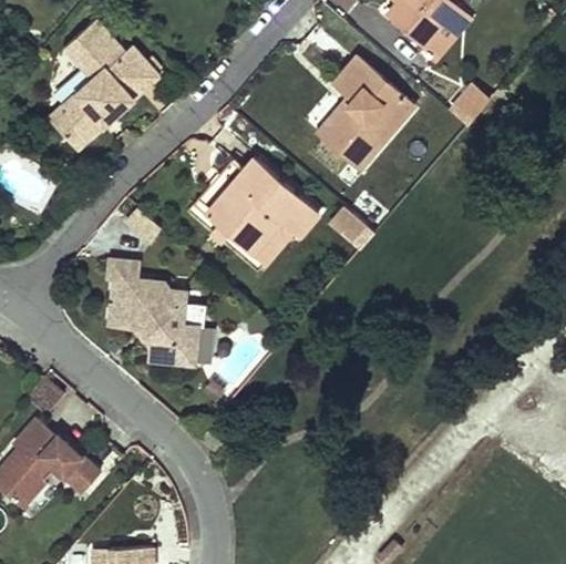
[(401,0),(397,7),(386,19),(435,61),(472,20),(448,0),(401,0)]
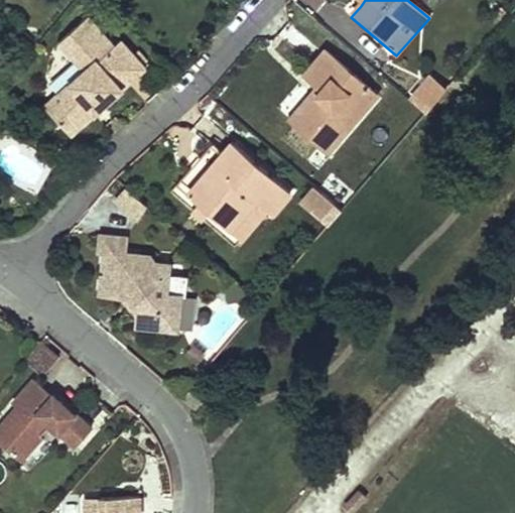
[(62,104),(49,116),(71,138),(102,110),(144,71),(119,43),(113,49),(87,20),(58,45),(83,71),(55,96),(62,104)]
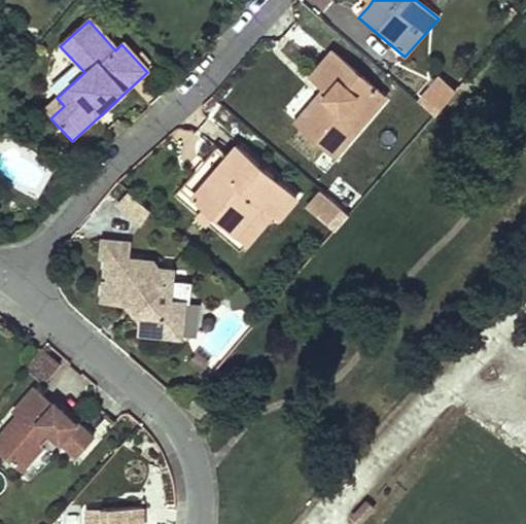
[(348,125),(356,132),(385,98),(334,51),(309,80),(322,93),(329,99),(301,130),(324,150),(348,125)]
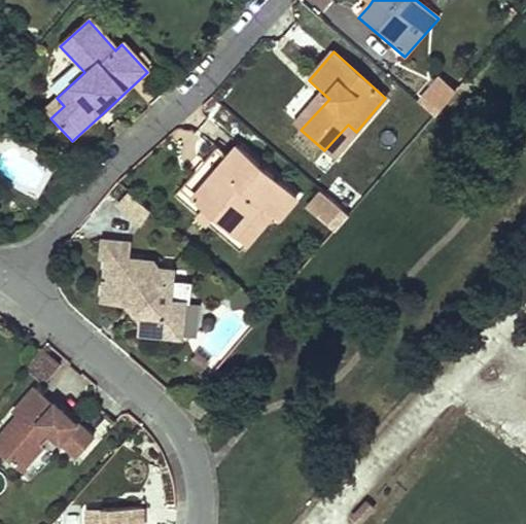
[(436,76),(416,102),(435,118),(457,93),(436,76)]
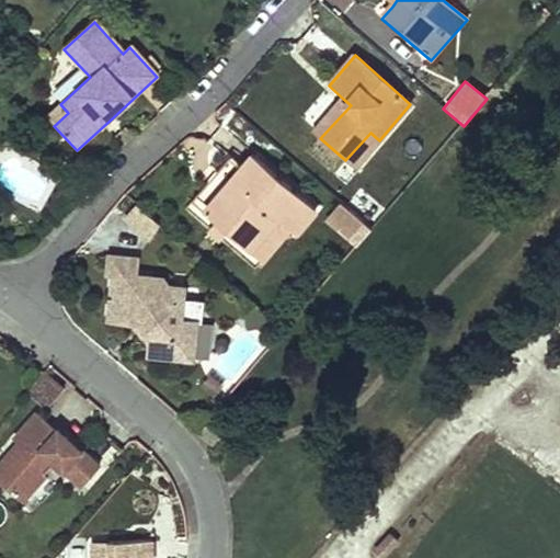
[(351,105),(343,99),(313,133),(320,138),(351,105)]
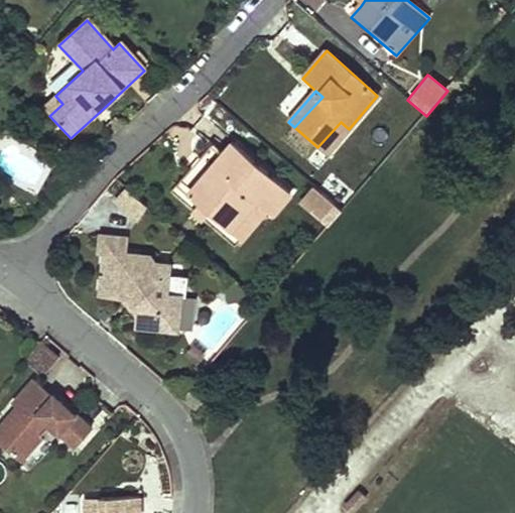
[(42,108),(49,116),(62,104),(55,96),(42,108)]
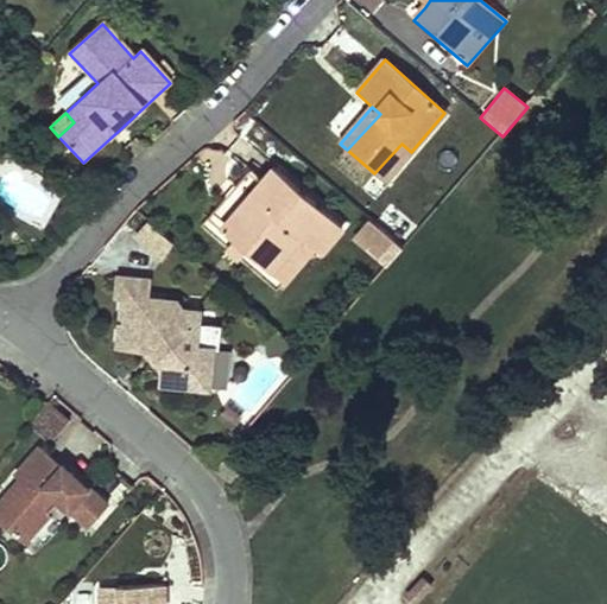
[(384,182),(411,152),(402,144),(374,173),(384,182)]
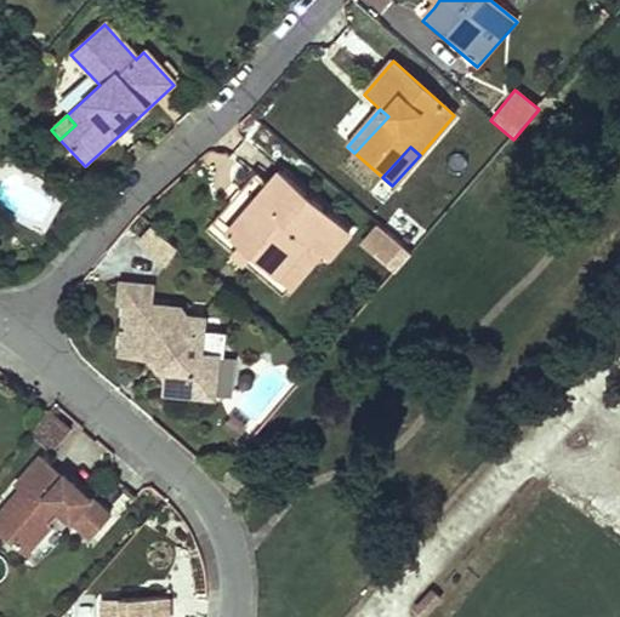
[(267,186),(225,232),(273,276),(306,240),(319,253),(325,258),(347,233),(279,171),(267,186)]
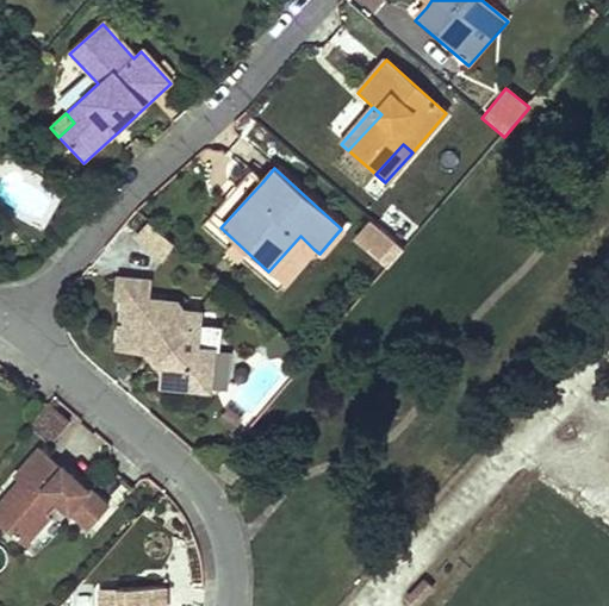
[(210,219),(221,227),(262,182),(252,173),(210,219)]
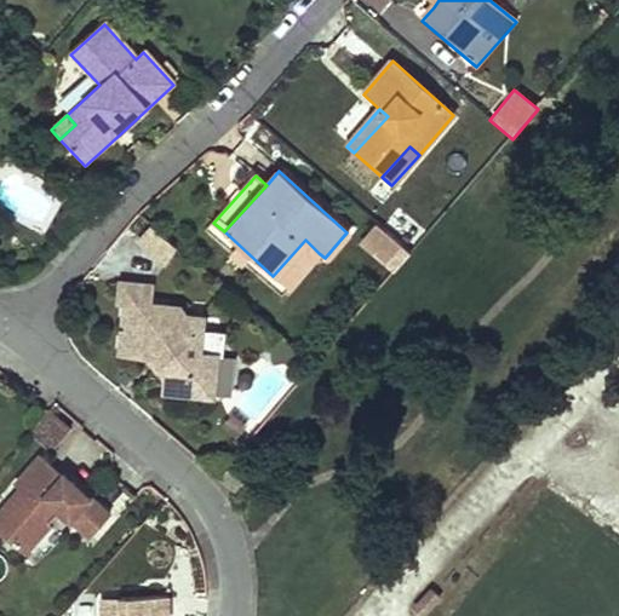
[(394,274),(410,254),(374,225),(359,246),(394,274)]
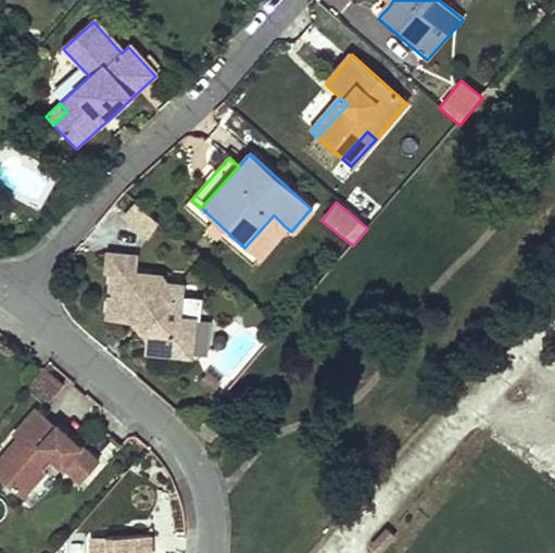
[(149,238),(159,225),(141,210),(136,205),(125,217),(149,238)]
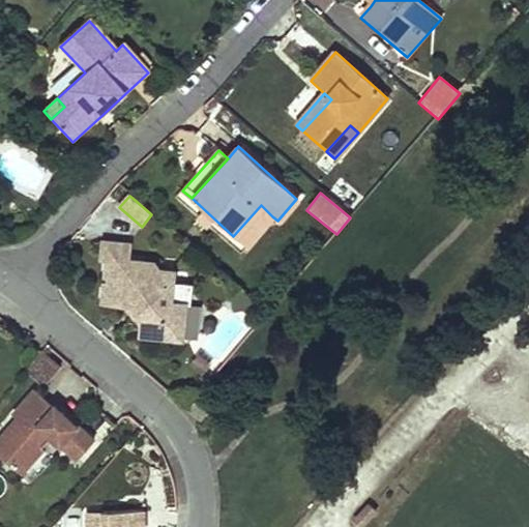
[(261,205),(233,236),(244,246),(272,216),(261,205)]
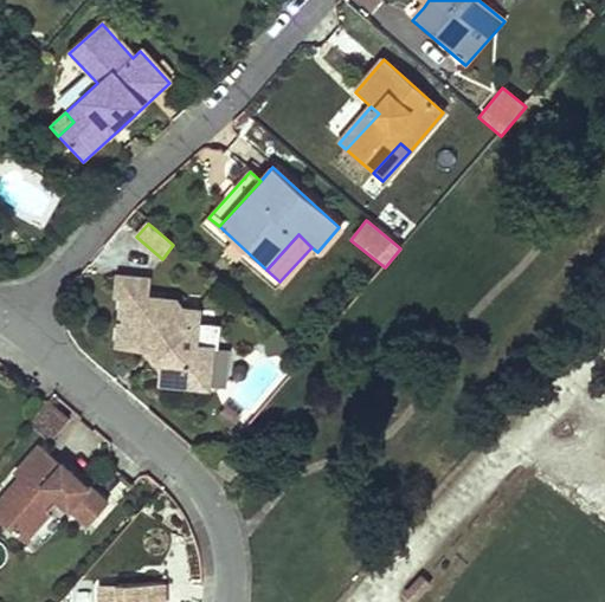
[(116,297),(123,297),(147,298),(148,282),(117,279),(116,297)]
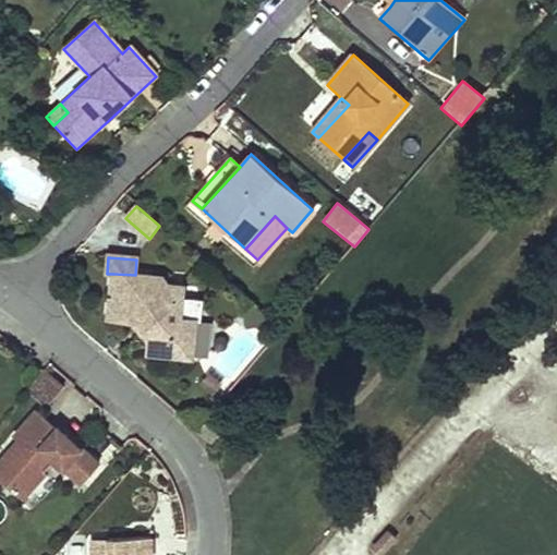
[(135,275),(113,274),(112,292),(116,292),(116,301),(111,301),(109,321),(138,324),(152,341),(150,358),(182,362),(183,344),(194,345),(196,322),(181,320),(184,287),(166,287),(161,278),(135,275)]
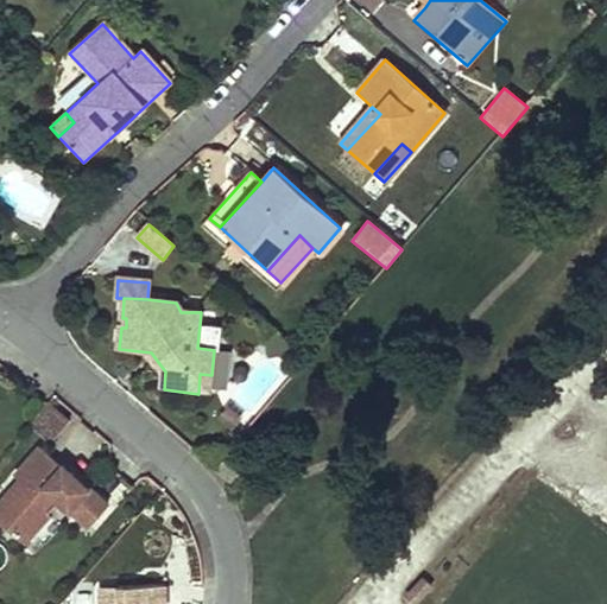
[(200,374),(198,394),(210,395),(212,375),(200,374)]
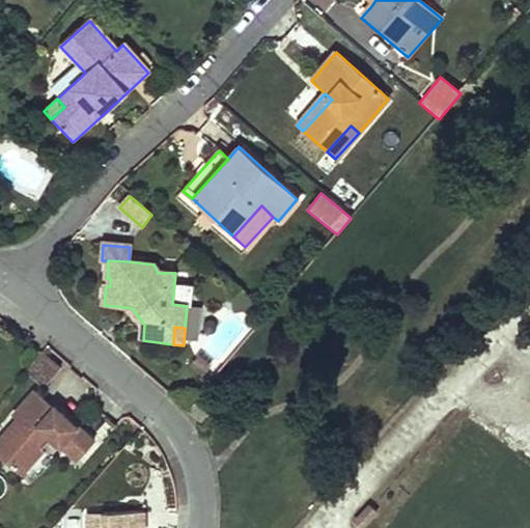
[(55,369),(39,354),(38,356),(26,370),(24,373),(40,386),(55,369)]
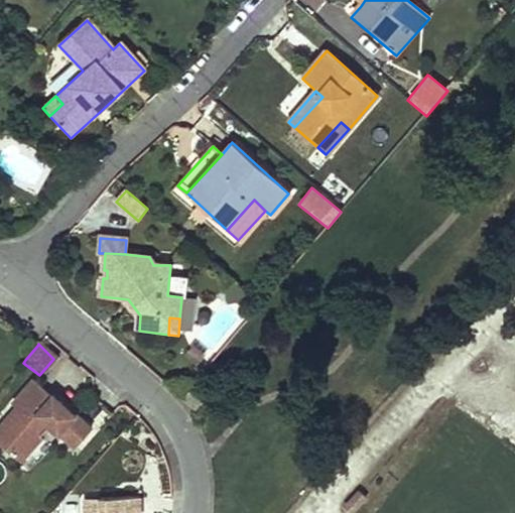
[(50,426),(58,433),(76,447),(91,428),(32,379),(12,402),(17,406),(0,426),(0,444),(19,462),(40,437),(50,426)]
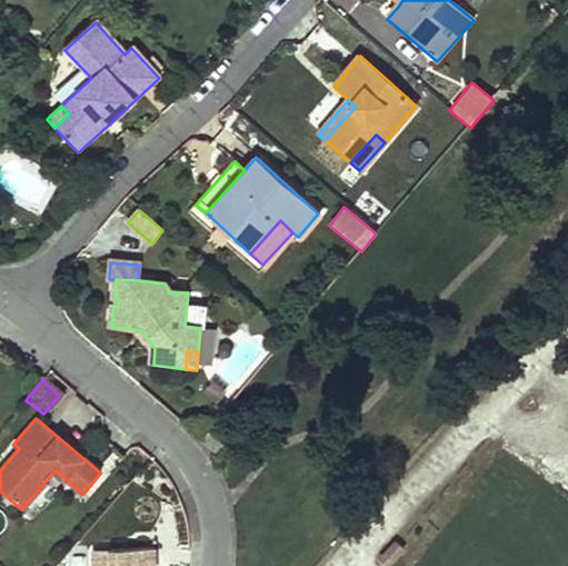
[(210,435),(203,444),(217,454),(223,445),(210,435)]
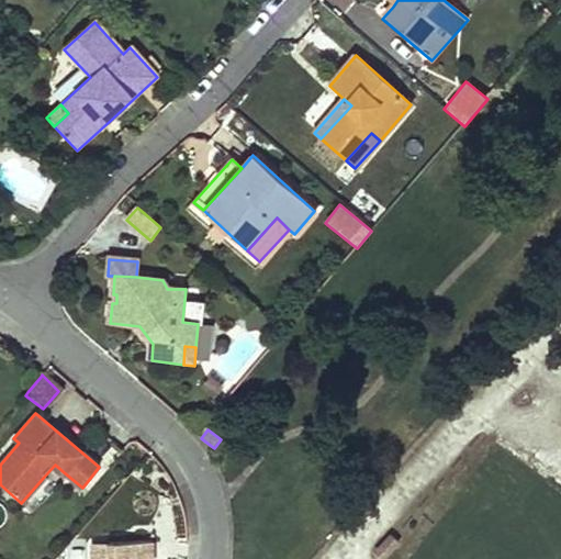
[(53,483),(64,472),(55,465),(44,477),(53,483)]
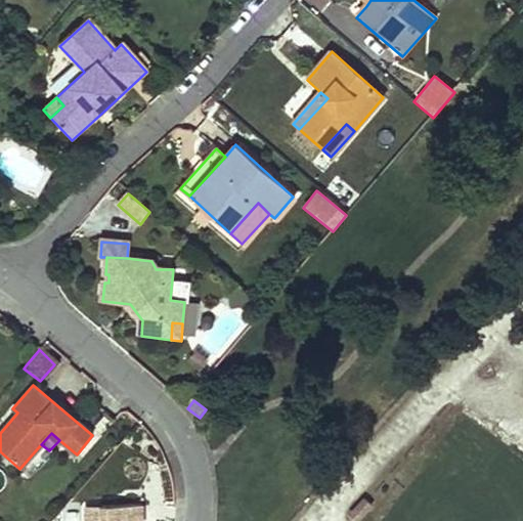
[(140,520),(139,507),(100,509),(100,520),(140,520)]
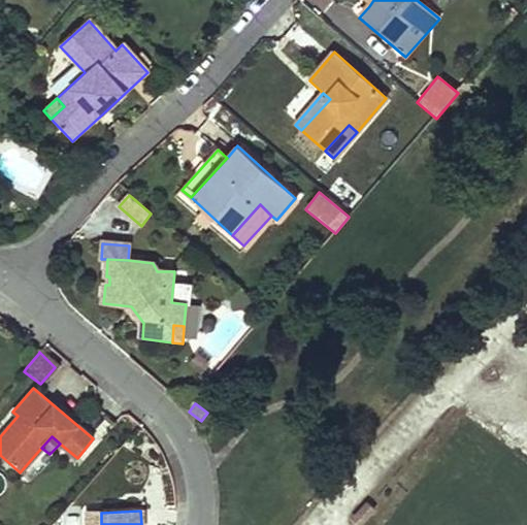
[(85,514),(85,524),(101,524),(101,513),(85,514)]
